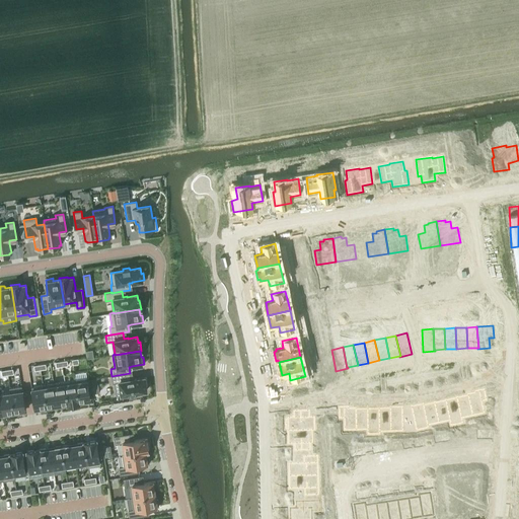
[(130,373),(112,376),(113,383),(115,383),(117,395),(129,393),(129,395),(136,394),(136,392),(146,390),(145,385),(147,385),(146,377),(134,379),(131,379),(130,373)]
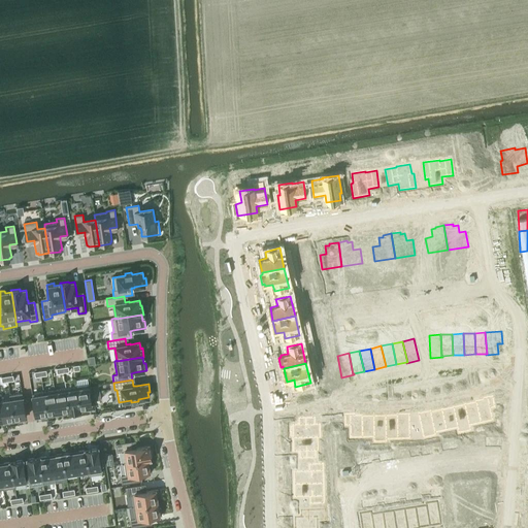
[(88,385),(76,387),(80,409),(87,408),(87,407),(92,406),(88,385)]
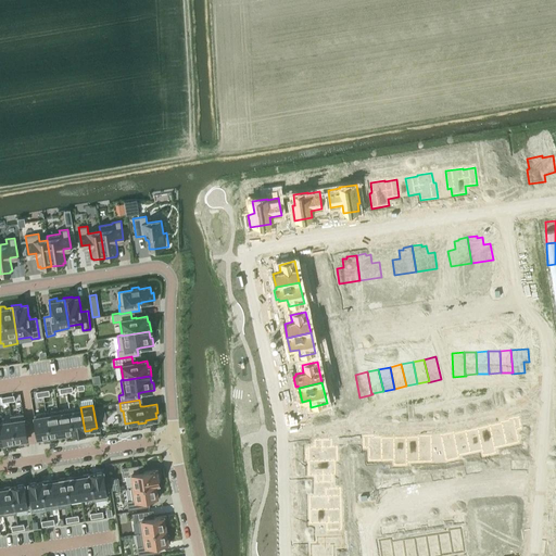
[(80,407),(68,409),(73,433),(85,431),(80,407)]
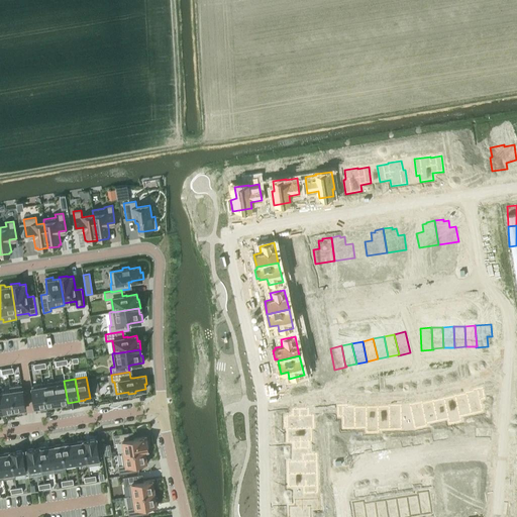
[(64,381),(54,382),(57,404),(61,403),(61,404),(68,403),(64,381)]
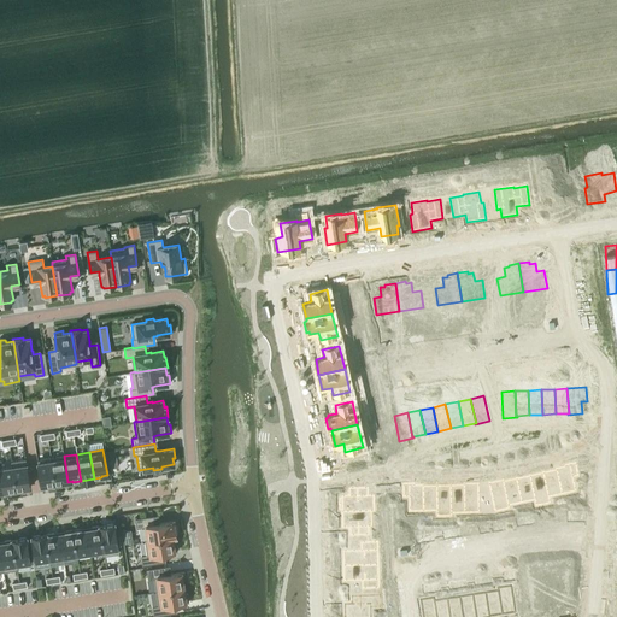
[(64,456),(51,458),(56,486),(63,485),(63,482),(68,482),(64,456)]
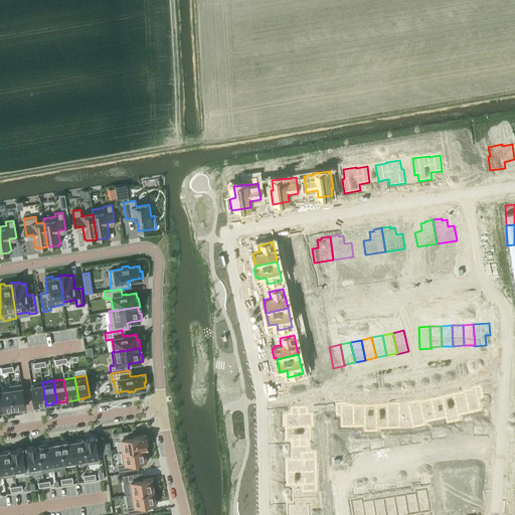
[(42,382),(31,384),(34,405),(39,404),(39,406),(46,405),(42,382)]
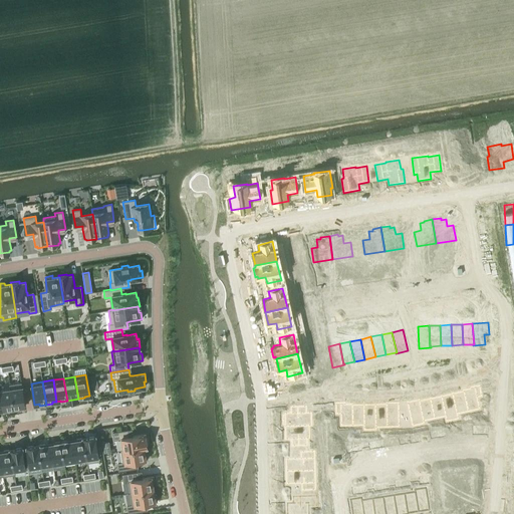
[(9,384),(10,390),(10,389),(14,410),(20,409),(20,407),(25,407),(21,382),(9,384)]
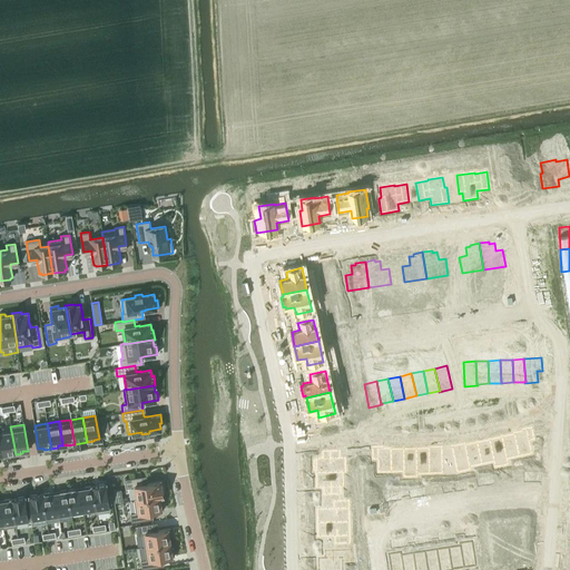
[(11,432),(0,433),(0,434),(3,454),(8,453),(8,455),(16,454),(11,431),(11,432)]
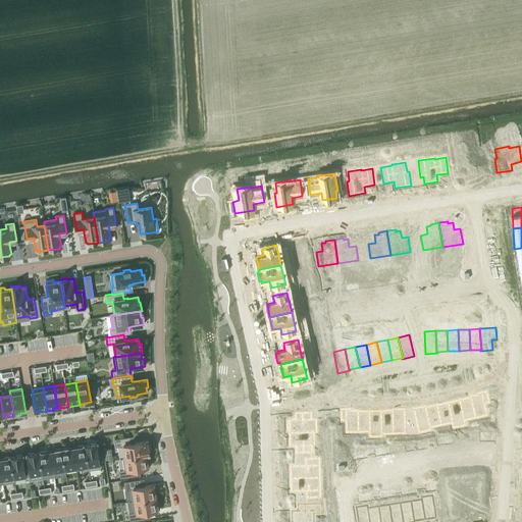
[(478,399),(470,400),(471,401),(476,421),(487,419),(485,407),(489,406),(487,395),(478,397),(478,399)]
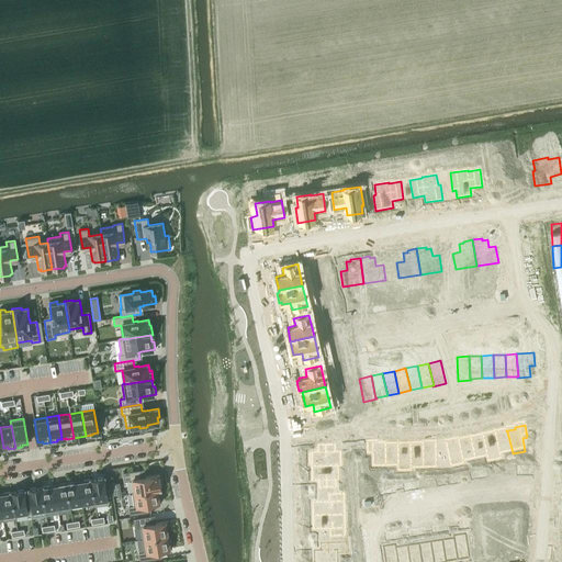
[(507,431),(495,435),(501,457),(513,453),(507,431)]
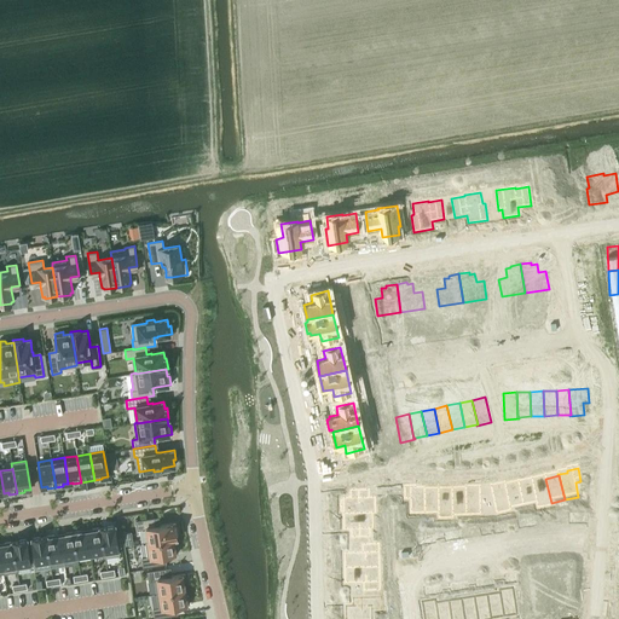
[(545,479),(532,481),(537,505),(551,503),(545,479)]
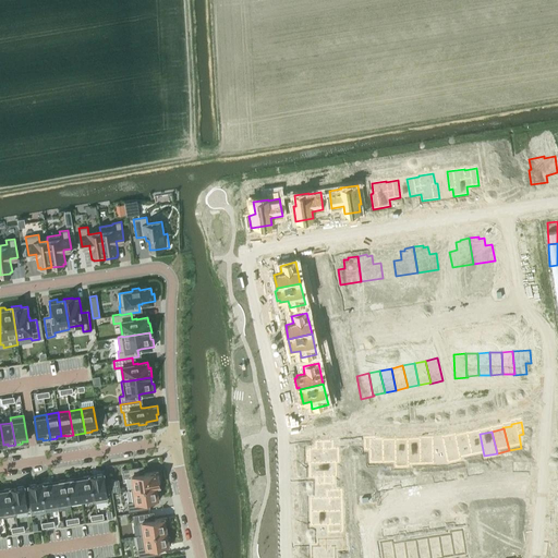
[(480,434),(468,436),(472,459),(484,456),(480,434)]
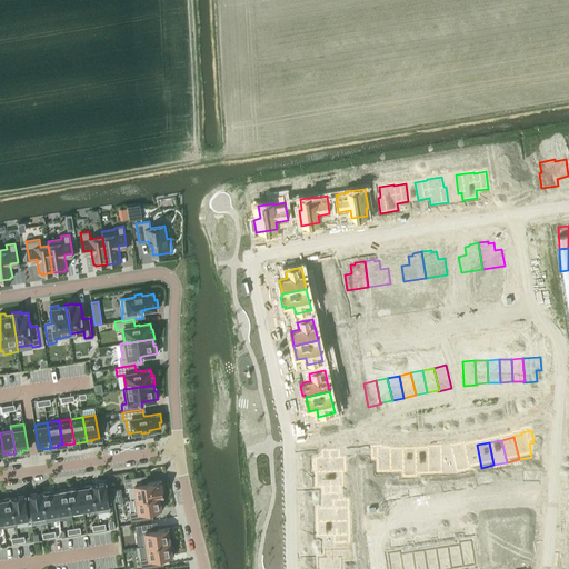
[(466,448),(465,448),(469,470),(481,468),(477,445),(466,448)]
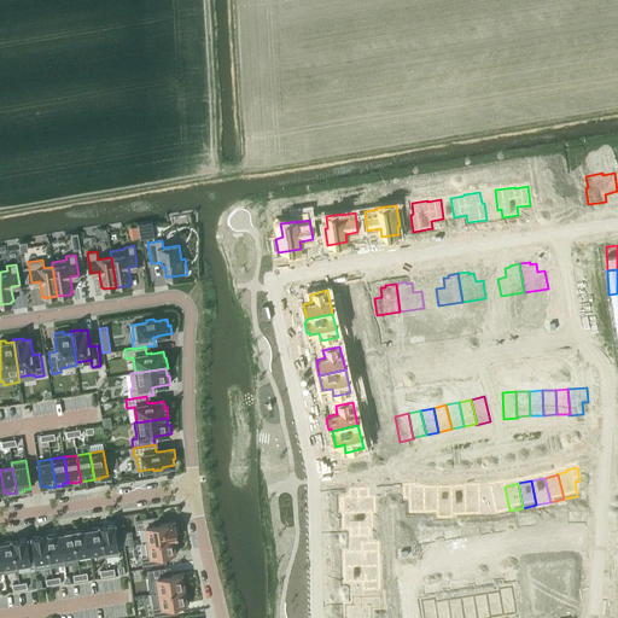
[(505,485),(490,488),(495,514),(509,511),(505,487),(506,487),(505,485)]
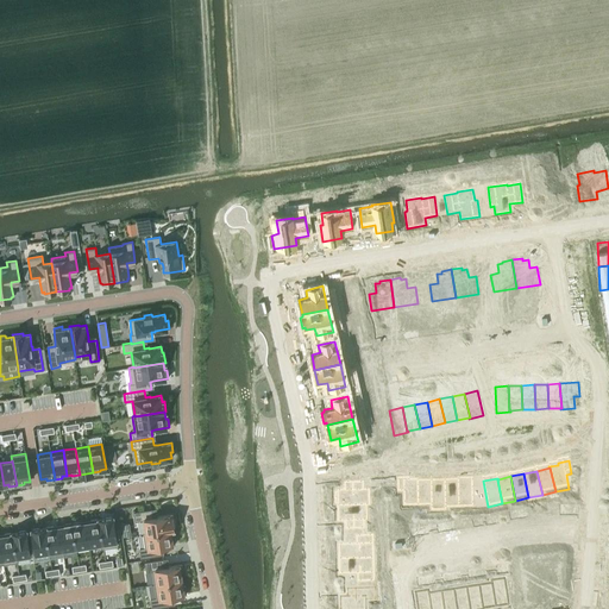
[(409,481),(397,481),(397,495),(403,495),(403,509),(418,508),(418,484),(419,484),(418,483),(409,483),(409,481)]
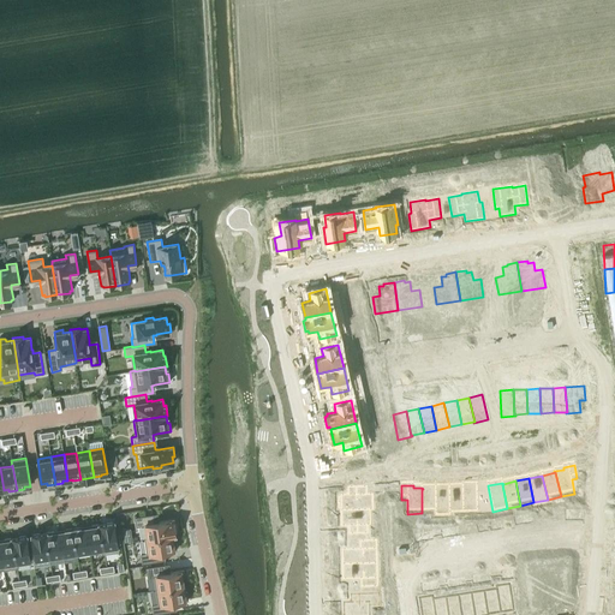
[(340,497),(338,497),(338,508),(340,508),(340,511),(366,511),(366,487),(348,487),(350,495),(340,495),(340,497)]
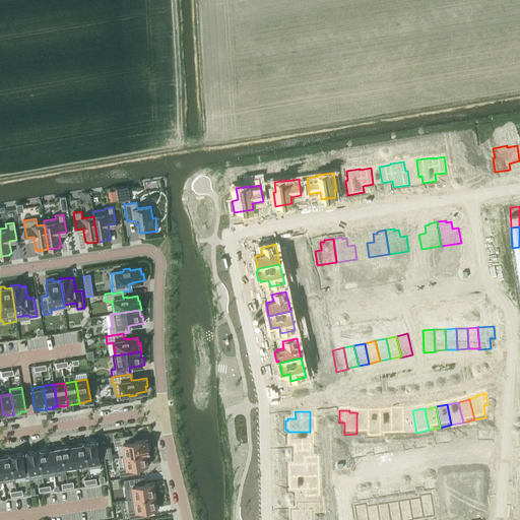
[(403,411),(390,411),(390,412),(391,412),(391,434),(403,433),(403,411)]
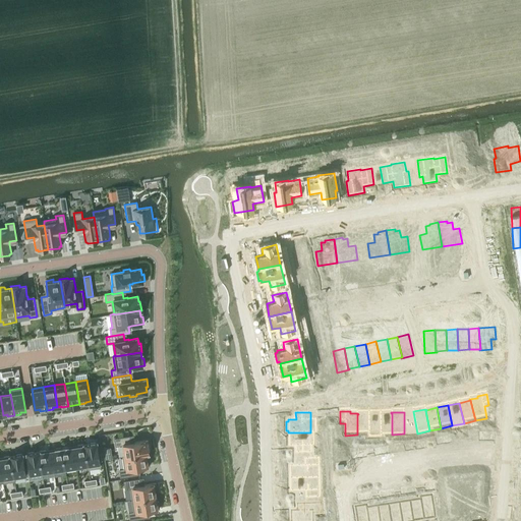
[(381,413),(368,414),(369,435),(381,435),(381,413)]
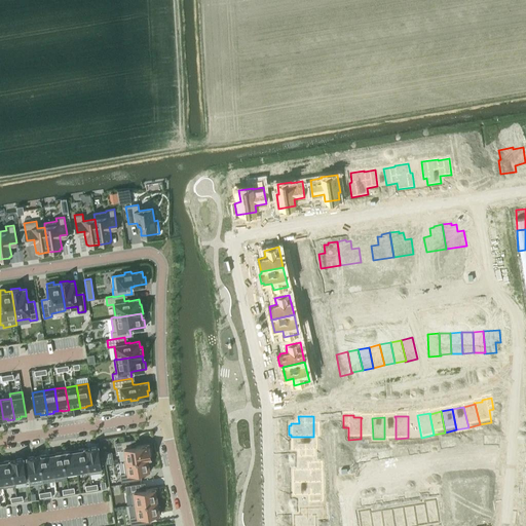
[(395,417),(384,417),(384,439),(396,439),(396,417),(395,417)]
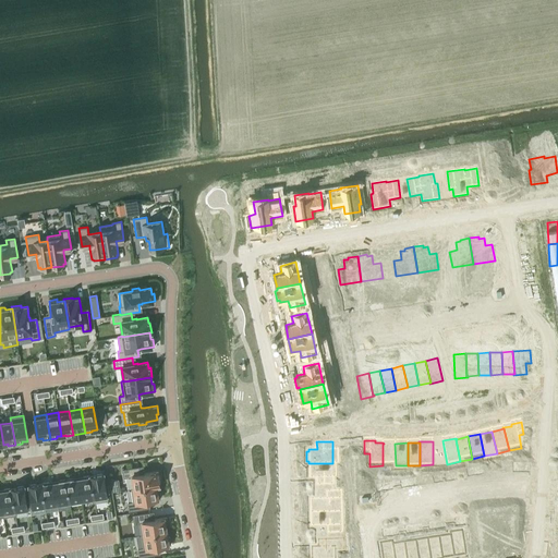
[(384,444),(383,444),(383,465),(396,465),(395,444),(384,444)]
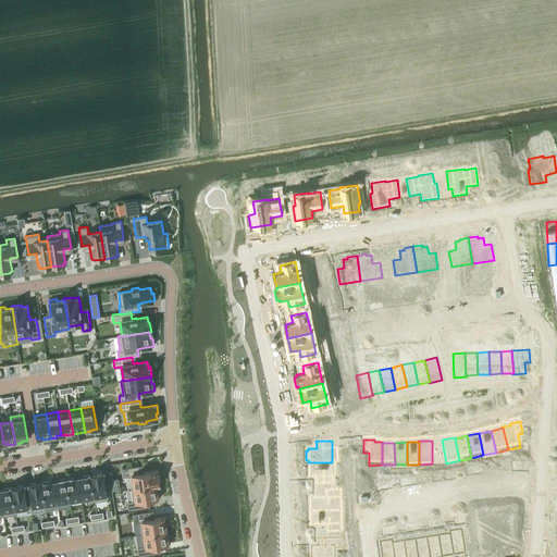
[(332,462),(308,462),(309,477),(317,477),(317,484),(333,483),(332,462)]
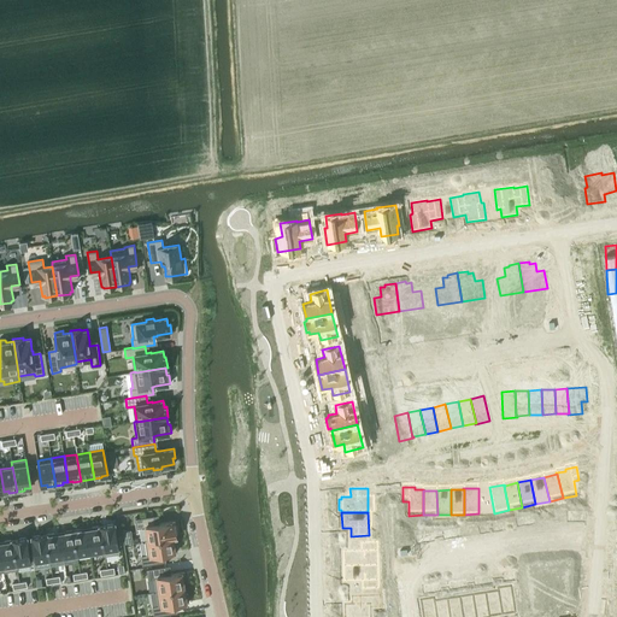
[(147,540),(147,541),(172,538),(176,536),(174,521),(154,524),(153,516),(135,519),(136,528),(146,527),(147,540)]
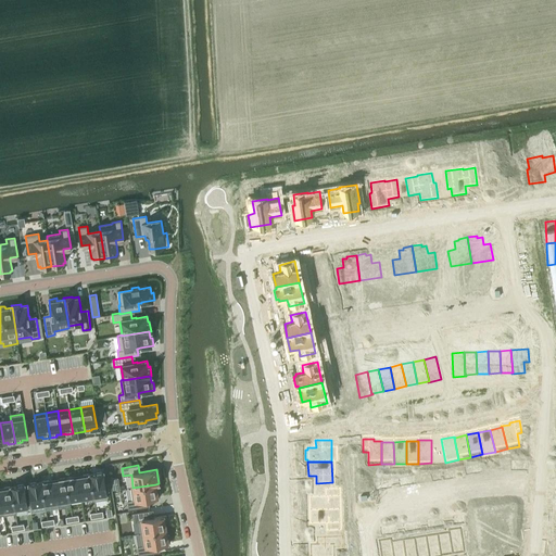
[(91,475),(90,475),(95,498),(93,498),(93,501),(108,498),(103,471),(95,472),(91,474),(91,475)]
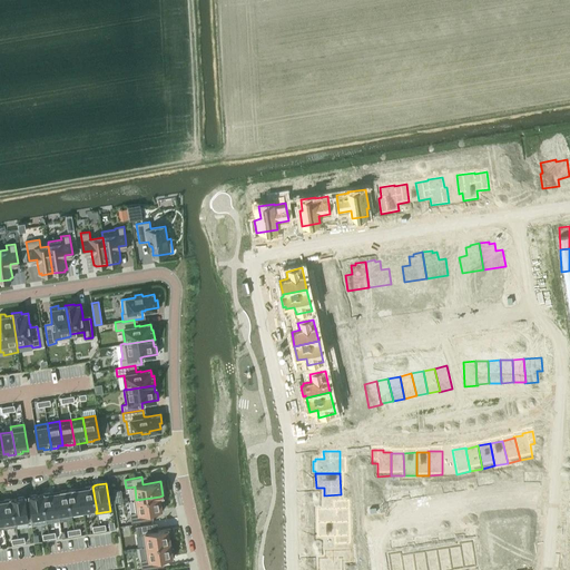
[(509,483),(508,497),(530,498),(530,499),(531,499),(532,484),(509,483)]
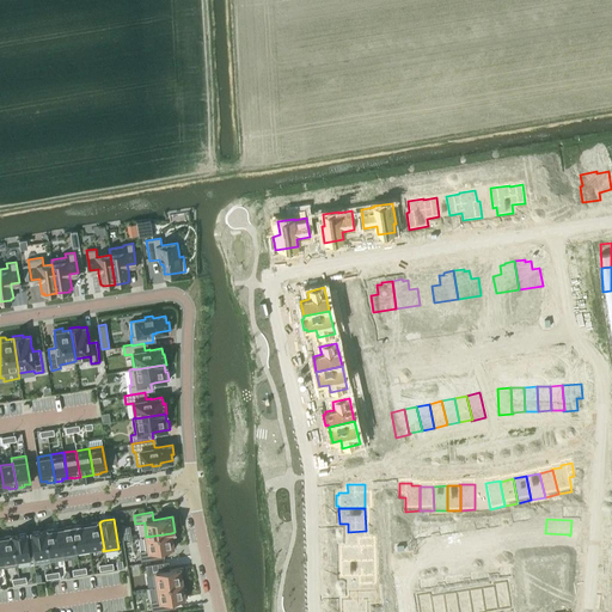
[(91,524),(86,525),(90,548),(89,548),(90,551),(103,549),(104,549),(99,522),(101,522),(101,521),(91,522),(91,524)]
